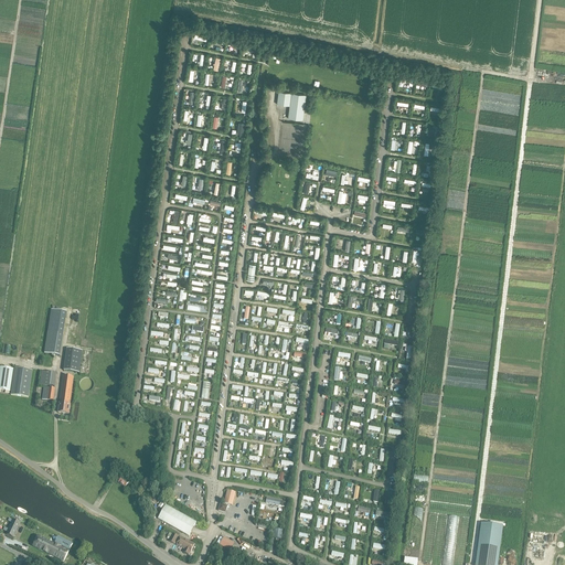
[(288,118),(304,119),(307,94),(279,91),(277,104),(290,106),(288,118)]
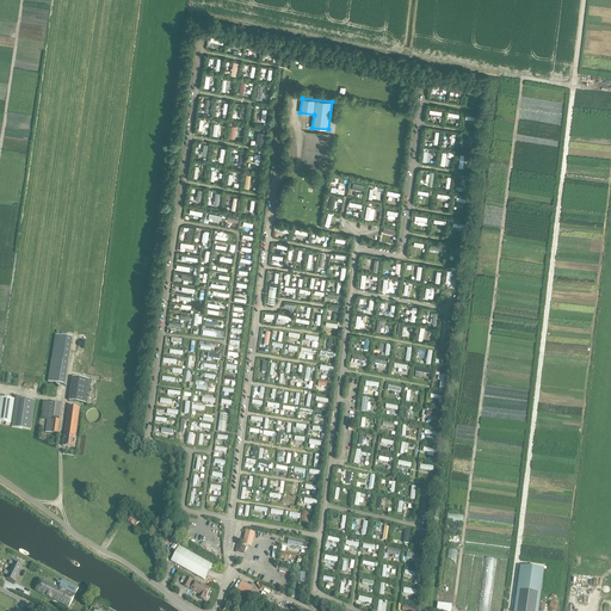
[(69,362),(53,358),(49,382),(65,384),(69,362)]
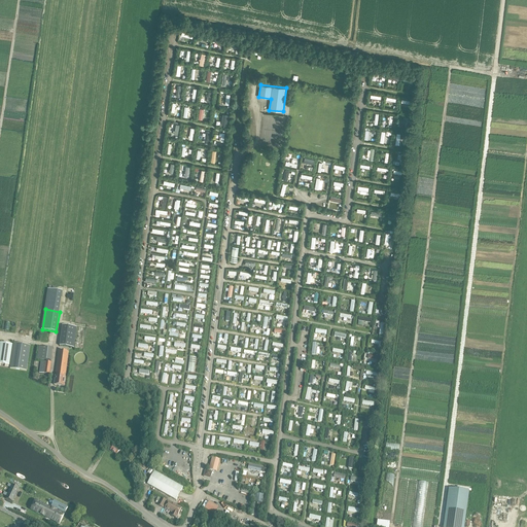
[(63,325),(60,346),(74,348),(77,327),(63,325)]
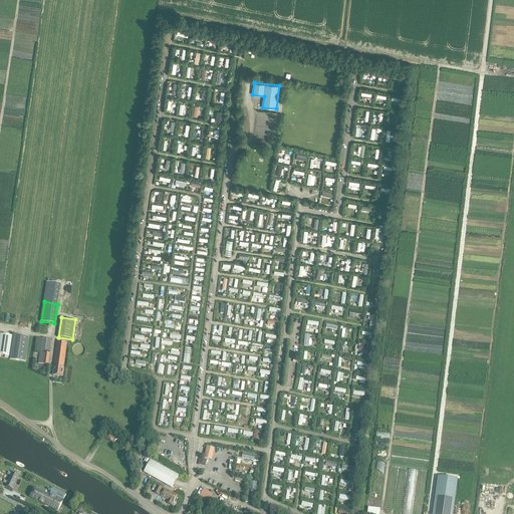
[(0,335),(0,353),(9,355),(12,336),(0,334),(0,335)]
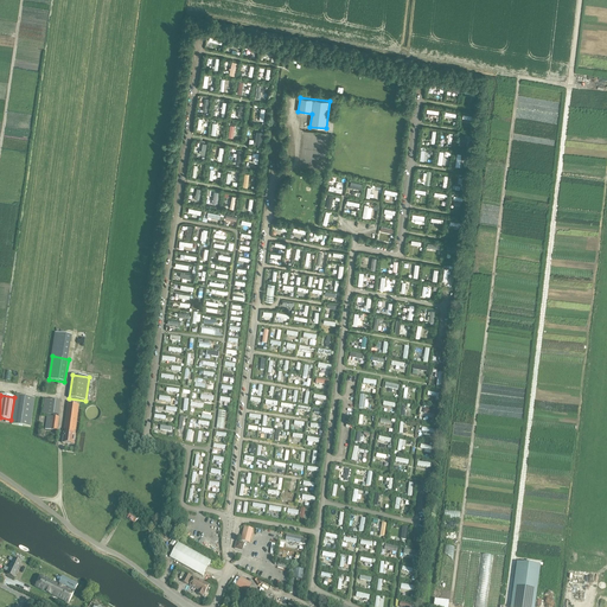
[(12,425),(31,427),(34,398),(16,395),(12,425)]
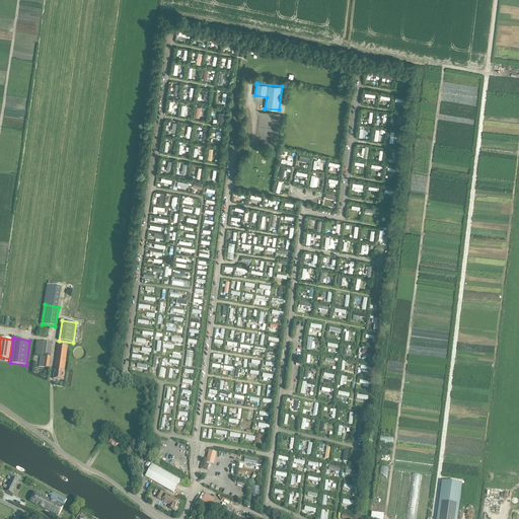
[(39,342),(36,354),(50,356),(52,344),(39,342)]
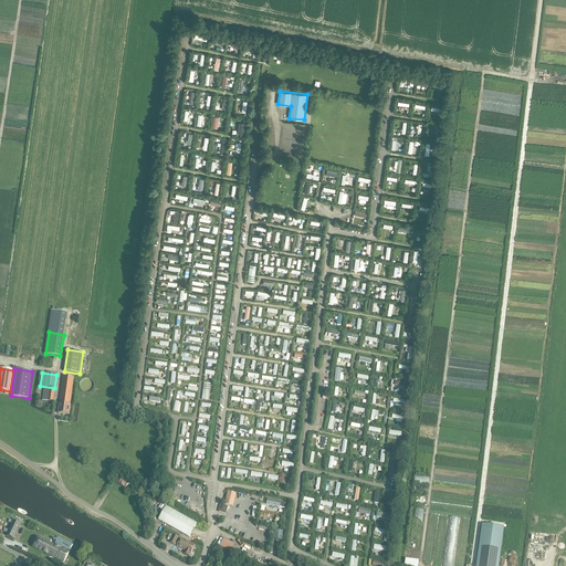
[(59,413),(69,415),(74,378),(63,377),(60,404),(59,413)]
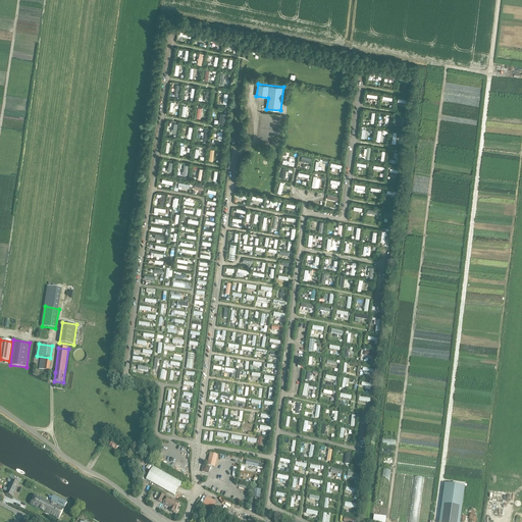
[(87,356),(87,355),(86,354),(86,352),(85,351),(84,350),(83,350),(81,349),(80,349),(79,349),(76,350),(75,351),(74,352),(73,353),(73,354),(73,356),(73,357),(73,358),(74,359),(75,360),(76,361),(79,362),(80,362),(81,362),(83,362),(84,361),(85,360),(86,359),(86,358),(87,356)]
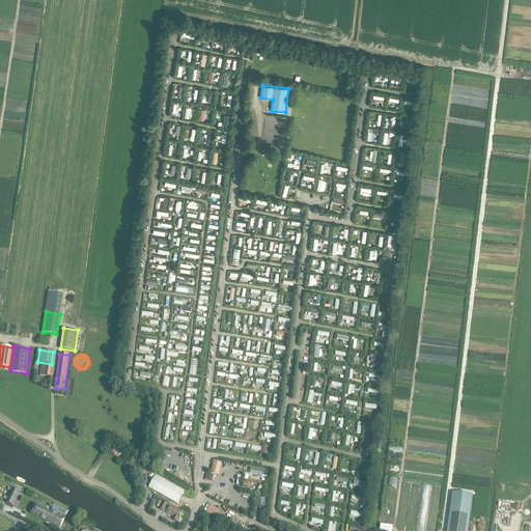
[(42,364),(39,375),(50,376),(52,365),(42,364)]
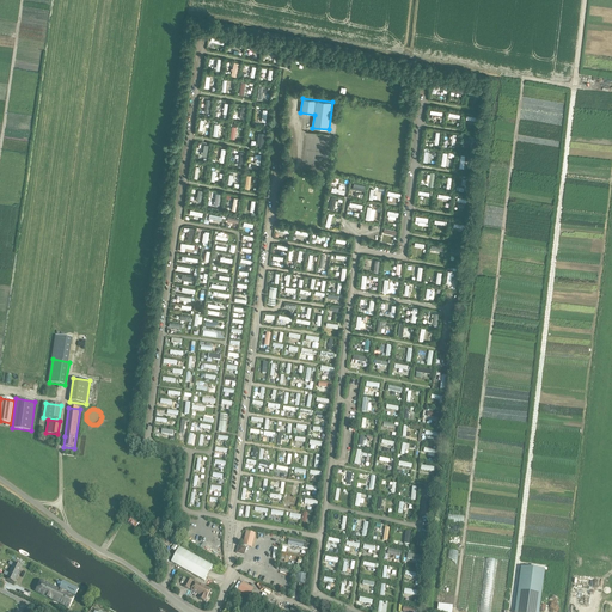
[(129,522),(136,528),(141,521),(135,516),(134,519),(129,515),(126,520),(129,522)]
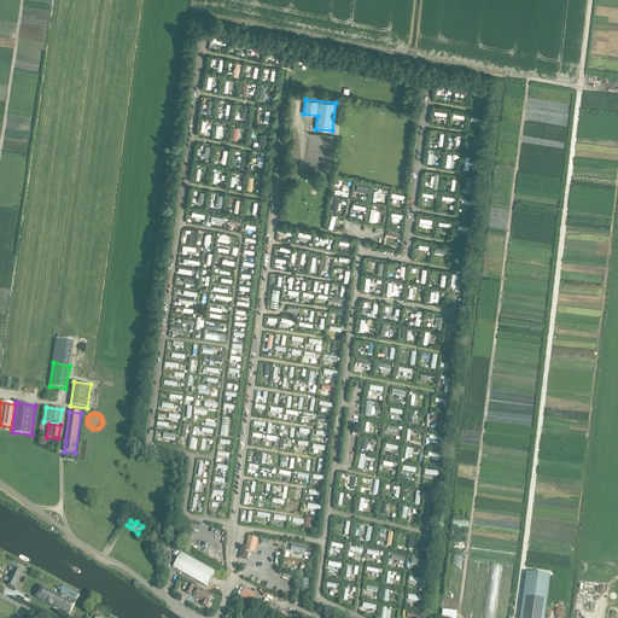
[(249,537),(245,551),(254,553),(258,540),(249,537)]
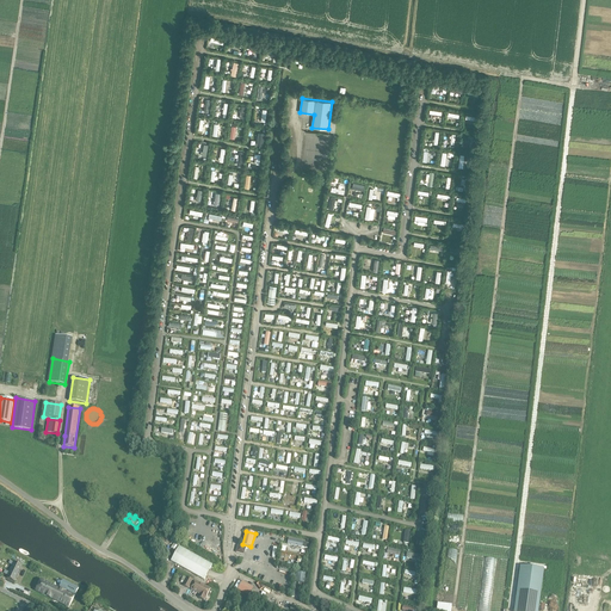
[(289,538),(287,544),(302,548),(302,547),(308,548),(309,543),(289,538)]
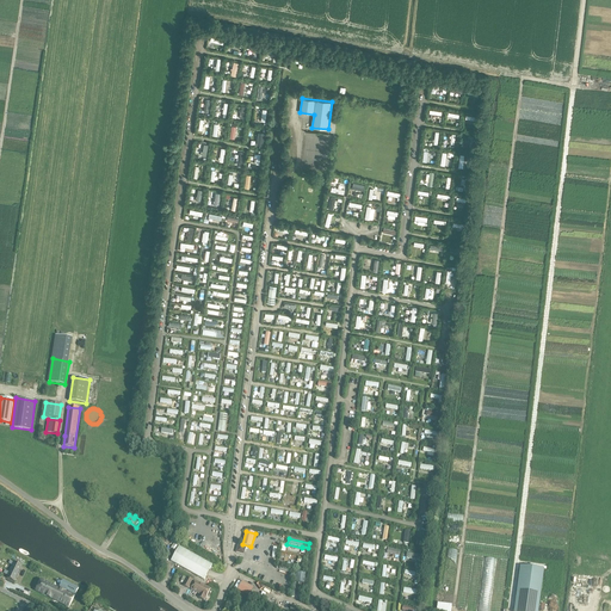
[(179,547),(171,561),(204,580),(213,566),(179,547)]
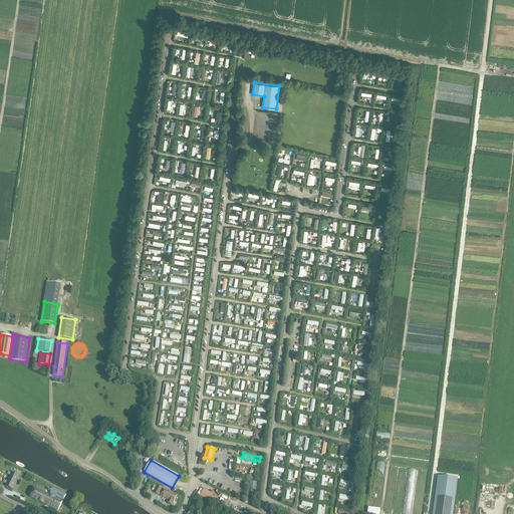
[(372,507),(380,507),(384,462),(377,462),(372,507)]
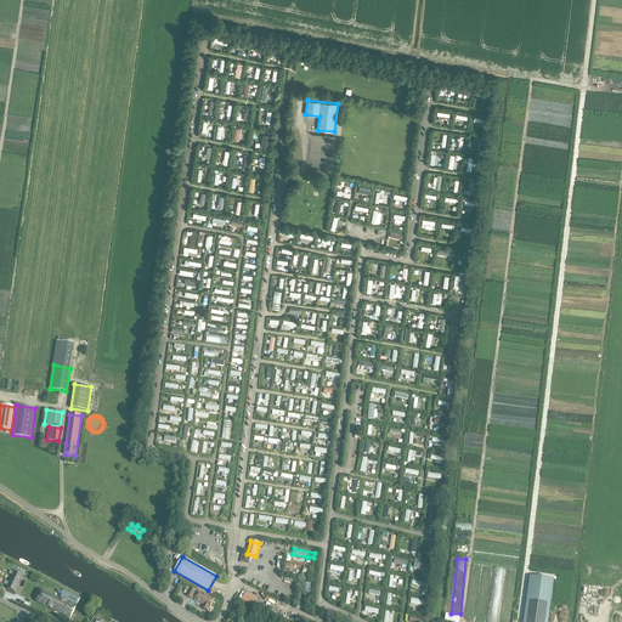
[(15,593),(23,576),(16,572),(7,589),(15,593)]
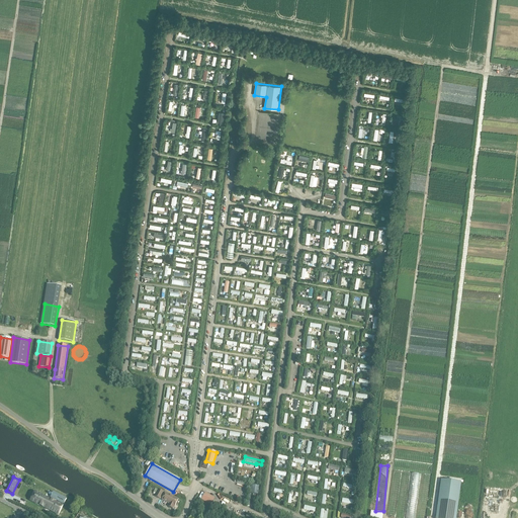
[(456,517),(461,483),(441,480),(435,517),(456,517)]
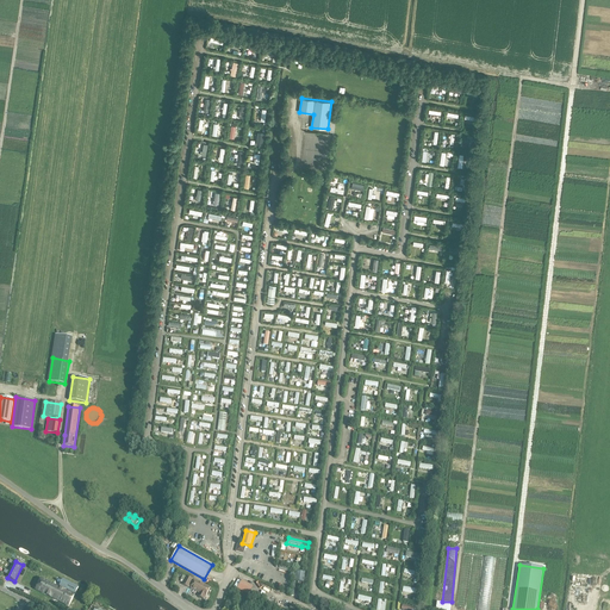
[(296,571),(296,582),(304,582),(305,572),(296,571)]
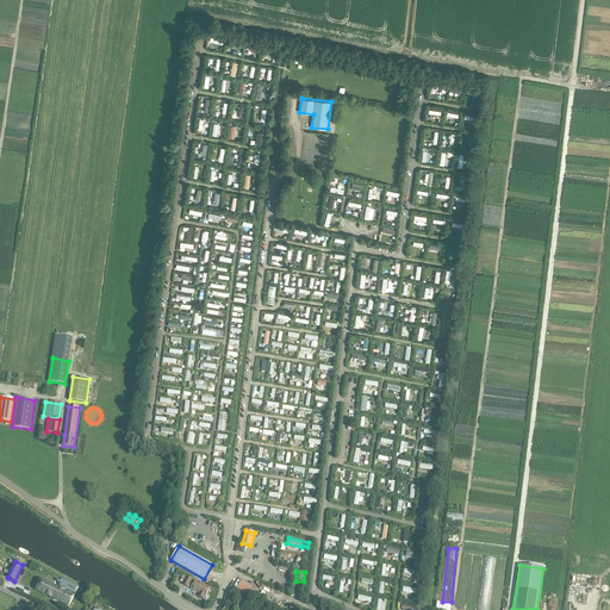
[(191,589),(199,593),(198,596),(204,599),(210,589),(195,580),(194,583),(192,582),(193,580),(187,577),(182,584),(188,587),(190,585),(192,586),(191,589)]
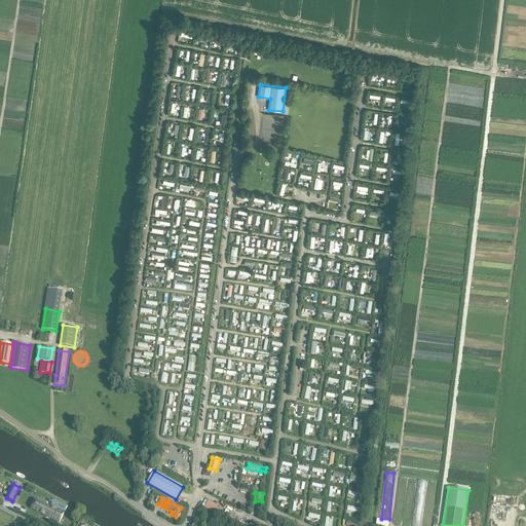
[(35,498),(31,509),(59,523),(64,513),(59,510),(58,511),(55,509),(55,508),(58,509),(65,512),(67,506),(53,499),(51,505),(52,505),(52,508),(35,498)]
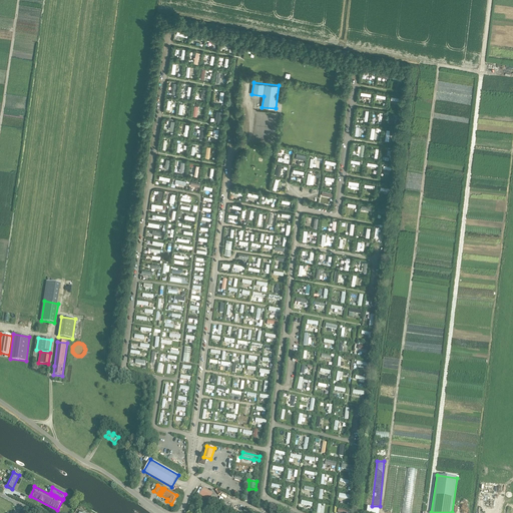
[(203,488),(199,495),(209,501),(213,494),(203,488)]
